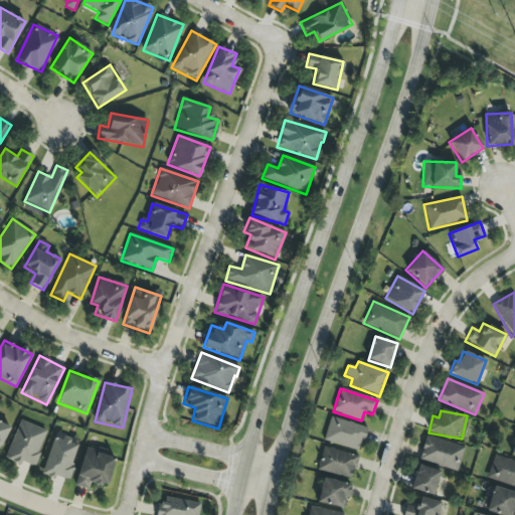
[(366,427),(330,417),(323,441),(359,451),(366,427)]
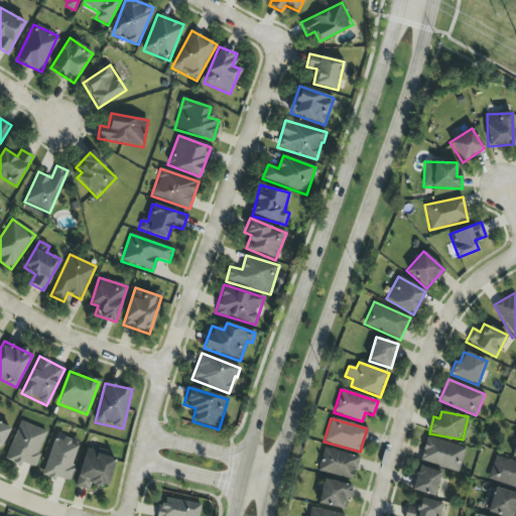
[(5,461),(21,466),(22,464),(35,468),(46,430),(18,421),(5,461)]
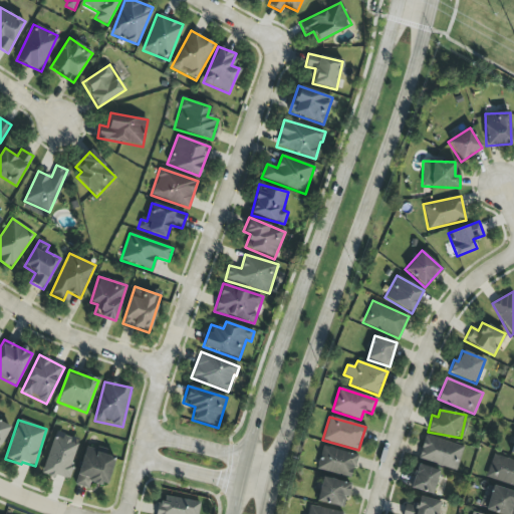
[(0,446),(10,427),(0,421),(0,446)]
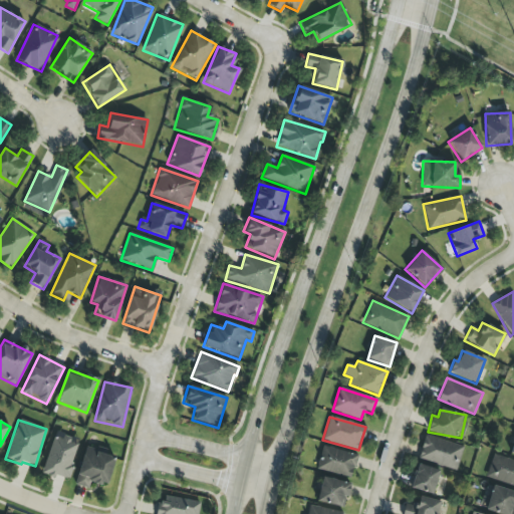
[(67,481),(79,440),(55,433),(43,473),(67,481)]
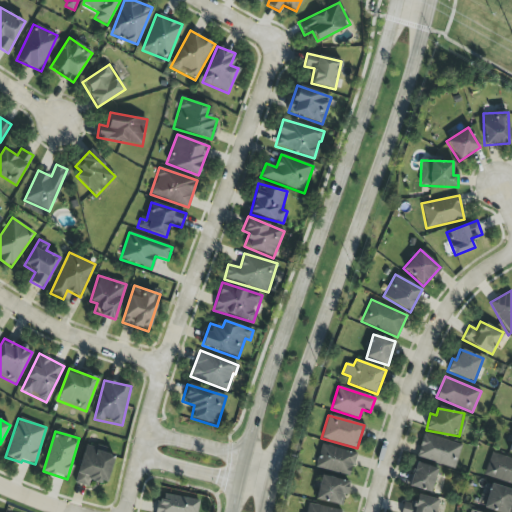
[(462,445),(423,433),(416,456),(455,468),(462,445)]
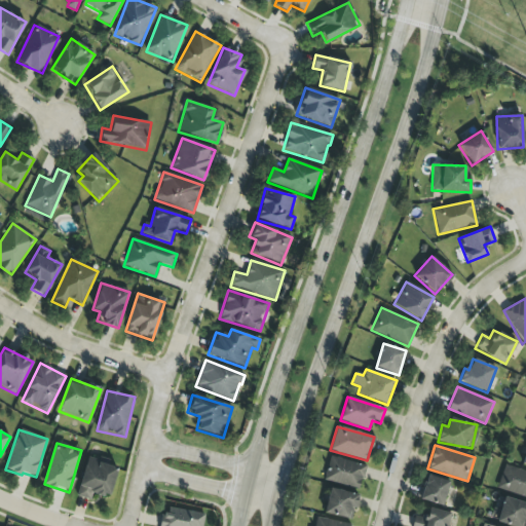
[(360,489),(366,465),(330,456),(324,479),(360,489)]
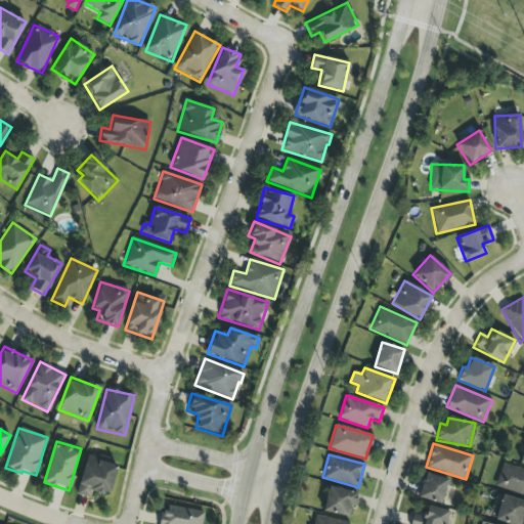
[(117,466),(86,457),(77,494),(90,498),(92,491),(110,495),(117,466)]
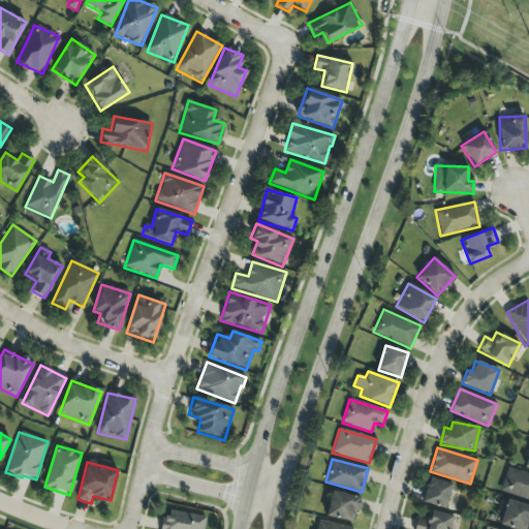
[(528,499),(528,473),(507,467),(500,490),(528,499)]
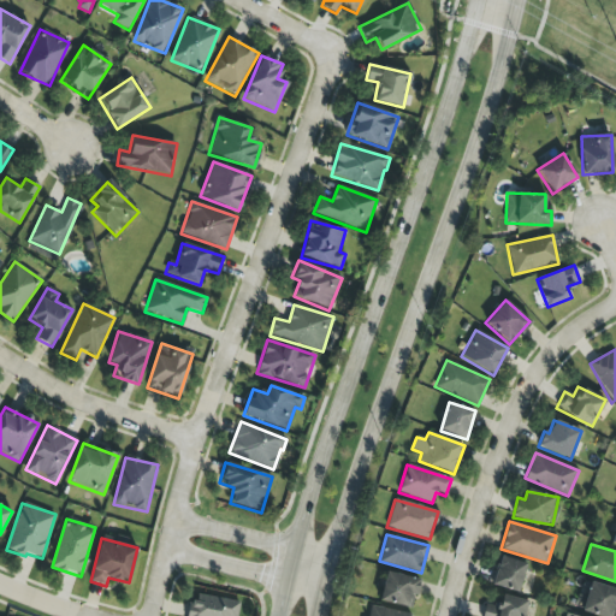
[(517,593),(527,564),(501,556),(491,585),(517,593)]
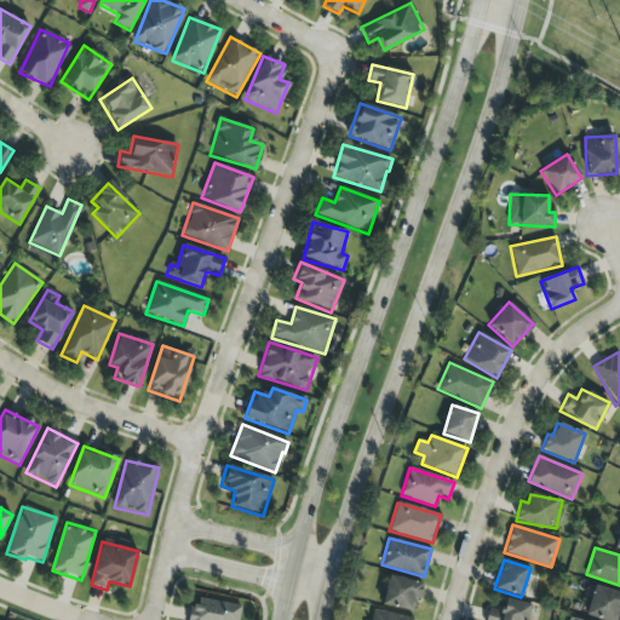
[(415,613),(423,584),(389,575),(382,604),(415,613)]
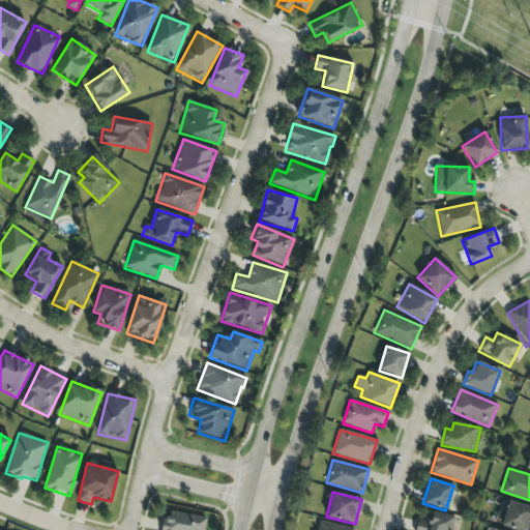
[(512,529),(529,529),(529,527),(529,507),(508,501),(500,526),(512,529)]
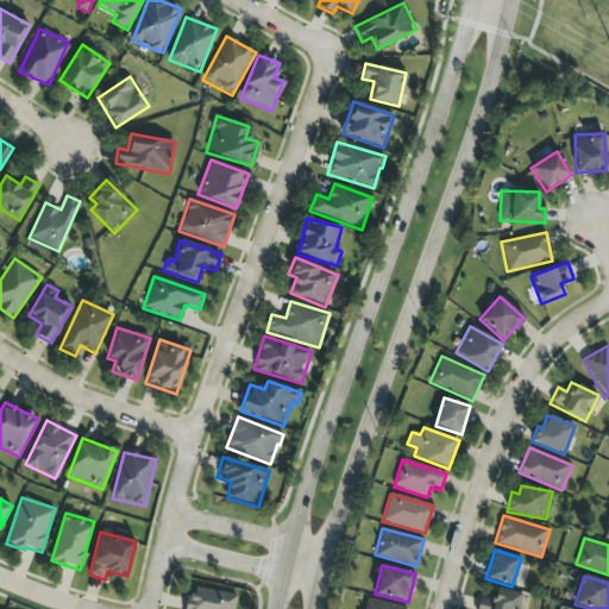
[(231,608),(234,596),(192,586),(186,608),(231,608)]
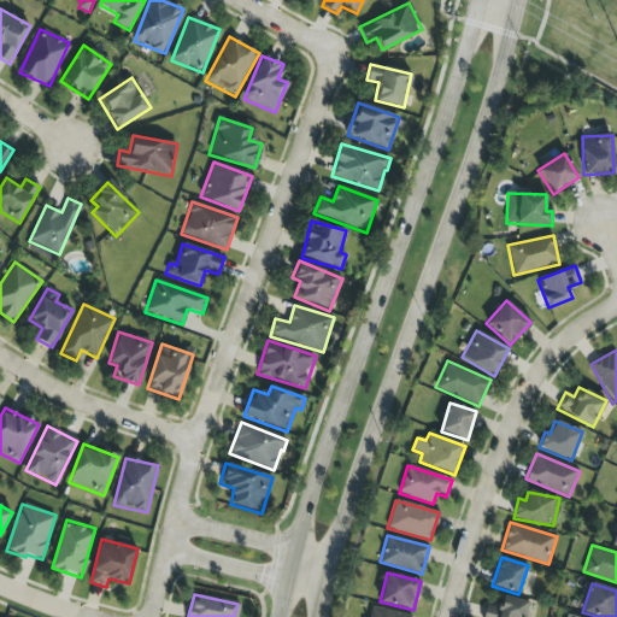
[(524,616),(529,603),(503,595),(500,606),(487,603),(482,616),(524,616)]
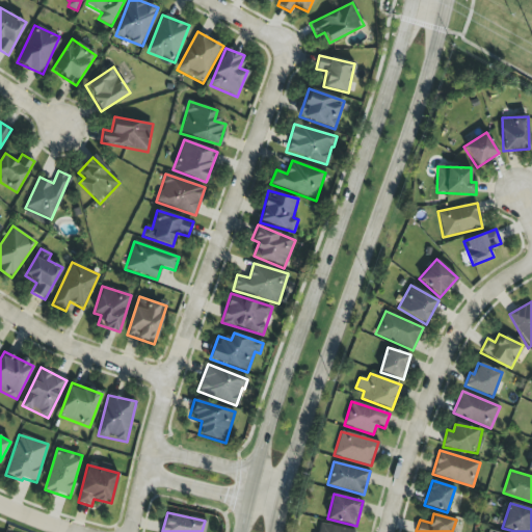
[(354,531),(355,531),(321,523),(318,531),(354,531)]
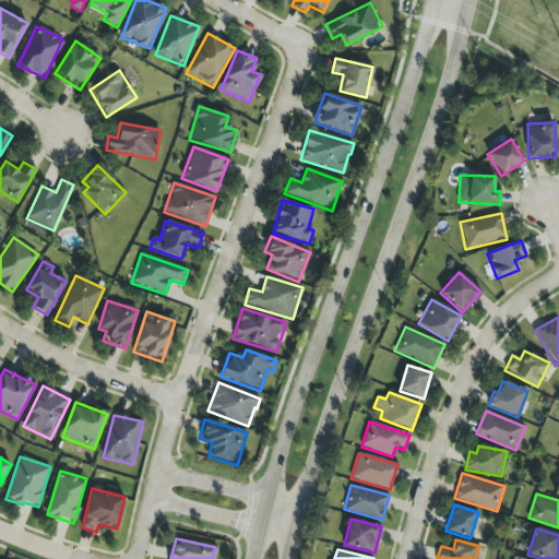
All buildings are outlined.
